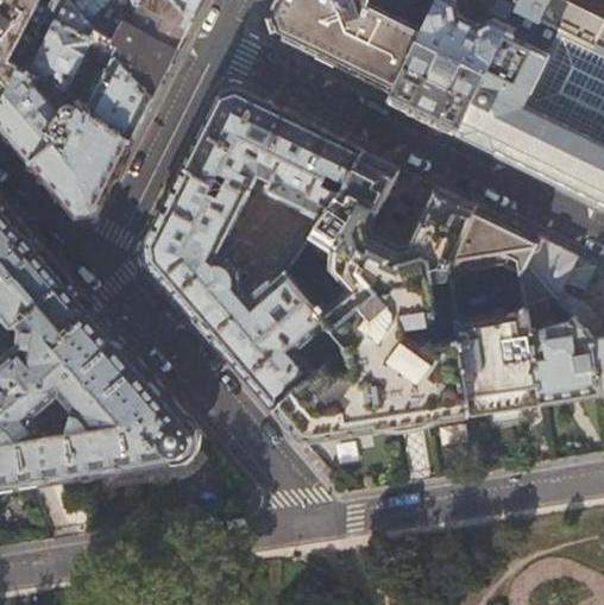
[(0,96),(14,68),(43,11),(48,0),(0,0),(0,96)]
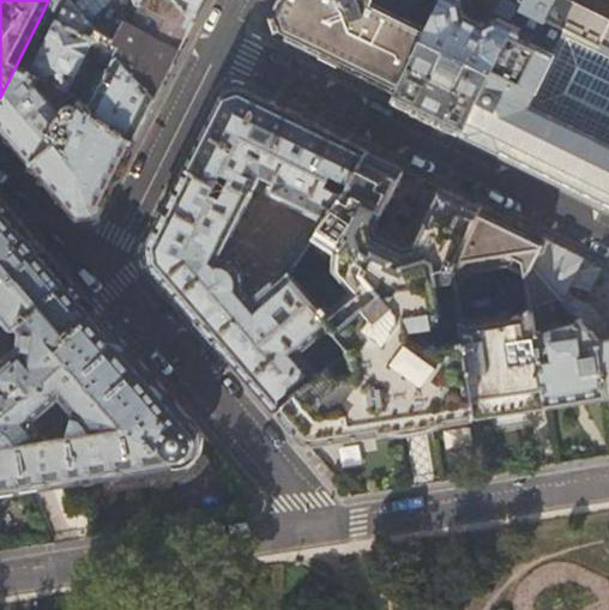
[(64,0),(48,0),(43,11),(54,17),(29,66),(24,64),(20,72),(62,94),(86,44),(97,59),(95,61),(98,66),(78,107),(128,144),(142,120),(175,52),(127,26),(126,28),(120,25),(115,31),(91,19),(85,24),(64,0)]
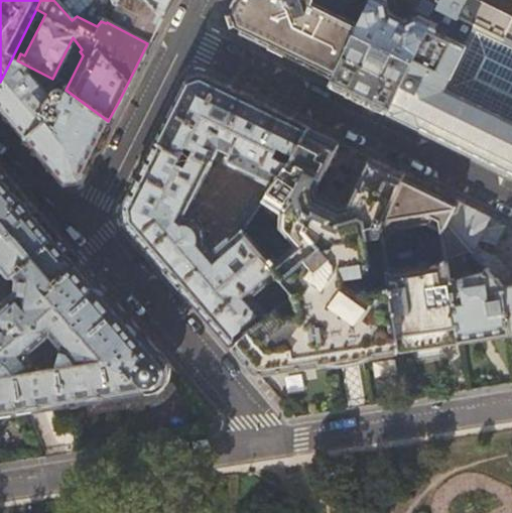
[(152,33),(160,18),(143,0),(108,0),(110,3),(115,5),(107,22),(147,43),(152,33)]
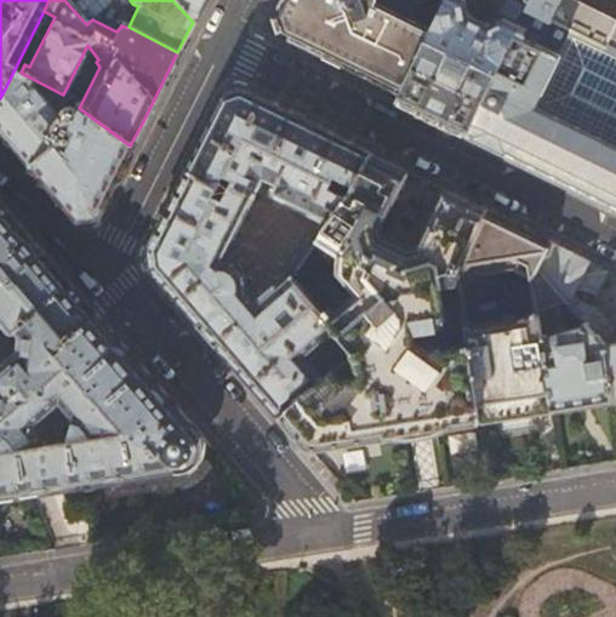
[(172,0),(193,22),(203,0),(172,0)]
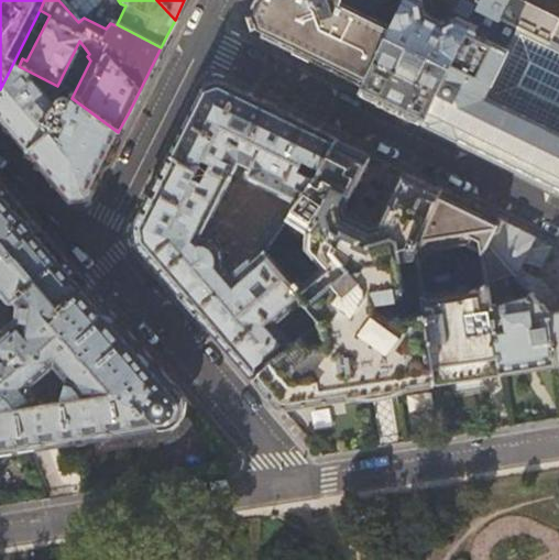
[(252,0),(248,10),(252,13),(251,17),(248,18),(253,33),(255,32),(261,34),(259,40),(265,43),(300,61),(359,88),(402,0),(252,0)]
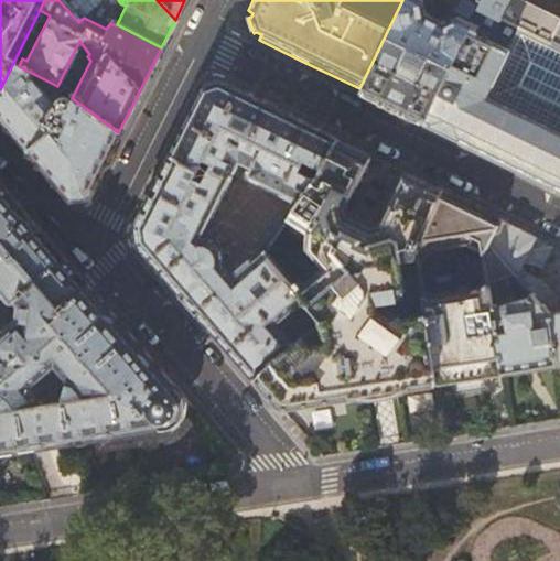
[(429,6),(431,0),(402,0),(359,88),(357,94),(398,114),(420,125),(463,32),(474,10),(475,10),(477,6),(465,0),(453,0),(447,14),(429,6)]
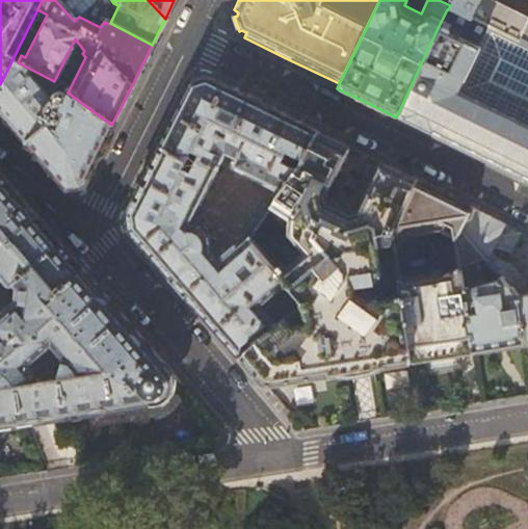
[(527,0),(452,0),(450,5),(448,9),(484,27),(527,49),(527,0)]
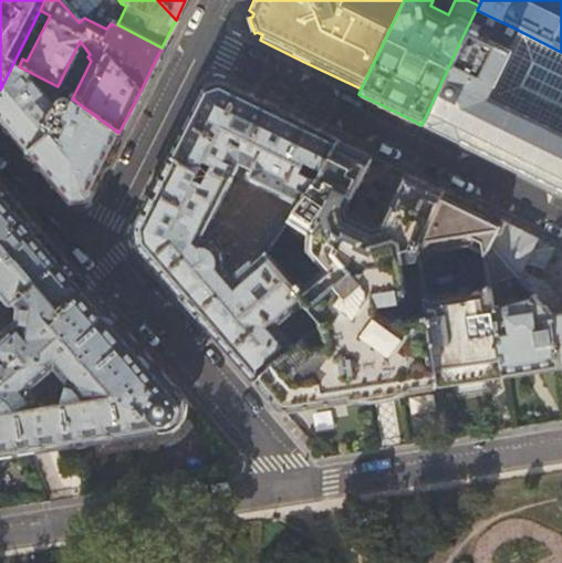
[(561,52),(516,29),(503,52),(465,32),(422,125),(469,148),(558,191),(561,194),(561,52)]
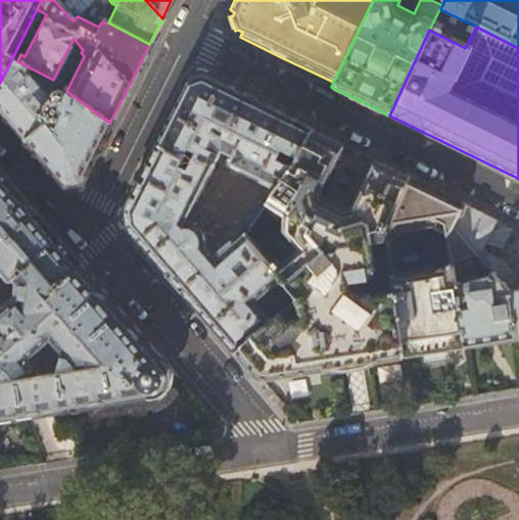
[(17,61),(12,58),(0,83),(0,113),(5,120),(22,140),(41,122),(36,115),(45,99),(56,81),(53,80),(17,61)]
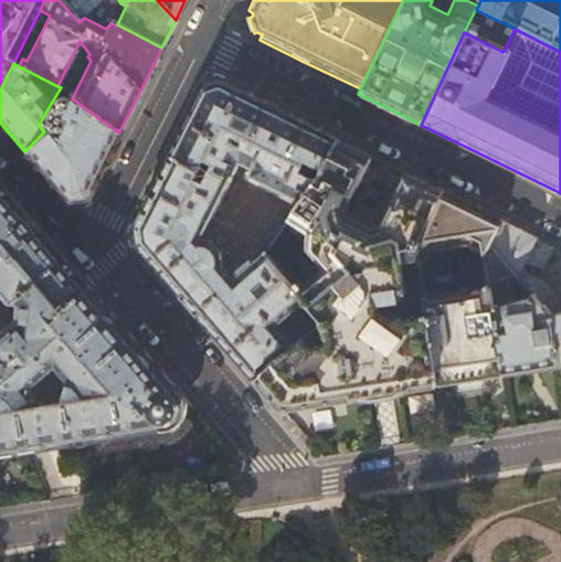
[(303,161),(320,169),(332,142),(276,115),(217,85),(201,92),(181,133),(148,197),(131,229),(134,246),(180,299),(251,381),(289,348),(272,327),(302,301),(288,286),(263,254),(262,255),(232,279),(218,264),(220,260),(219,255),(218,254),(217,251),(214,246),(209,242),(204,241),(200,241),(237,163),(247,168),(245,172),(245,175),(245,177),(247,179),(297,202),(314,179),(298,170),(303,161)]
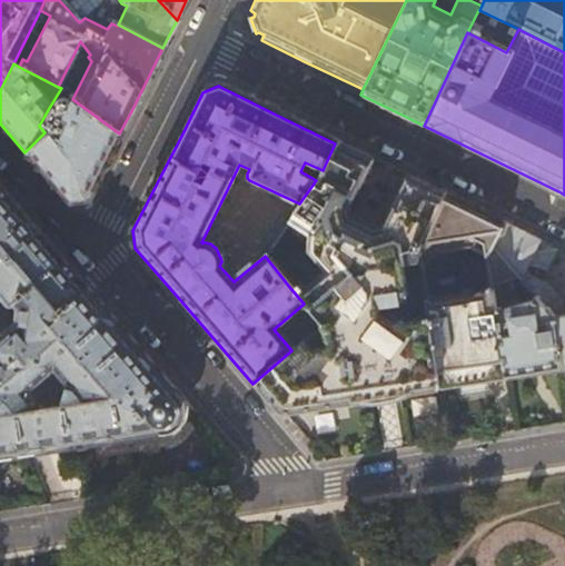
[(61,122),(49,108),(39,126),(45,132),(25,152),(41,172),(68,204),(86,201),(95,182),(108,156),(119,133),(72,99),(70,97),(63,107),(67,119),(61,122)]
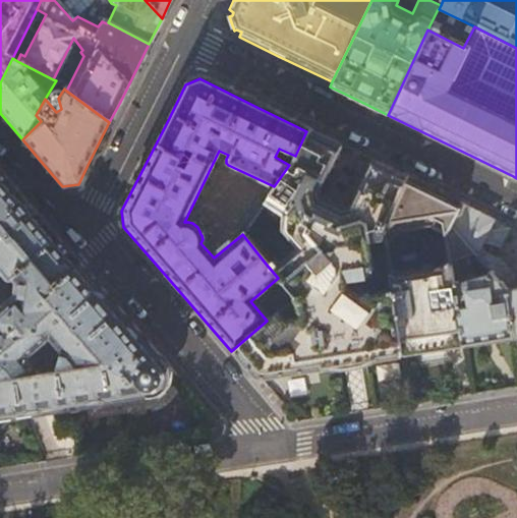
[(267,321),(231,351),(244,366),(252,377),(257,379),(260,380),(308,371),(400,357),(388,279),(383,247),(380,228),(401,183),(403,179),(369,163),(347,209),(341,211),(317,198),(314,191),(338,147),(306,131),(295,156),(289,165),(274,186),(263,204),(257,212),(261,214),(267,206),(279,215),(280,231),(293,247),(274,264),(270,262),(266,264),(278,278),(294,298),(267,321)]
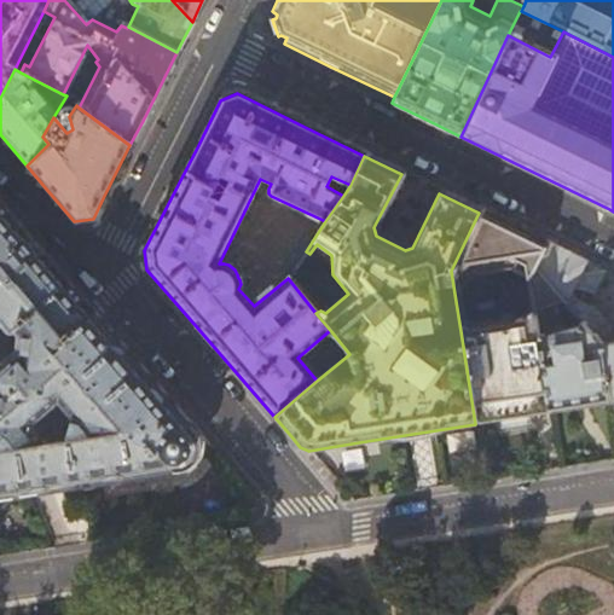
[(0,324),(5,330),(9,331),(12,330),(16,336),(16,350),(0,364),(0,497),(115,480),(116,479),(122,477),(131,476),(132,477),(168,471),(168,469),(172,470),(179,470),(187,466),(190,465),(193,460),(197,453),(197,447),(196,440),(193,434),(186,427),(35,250),(0,209),(0,324)]
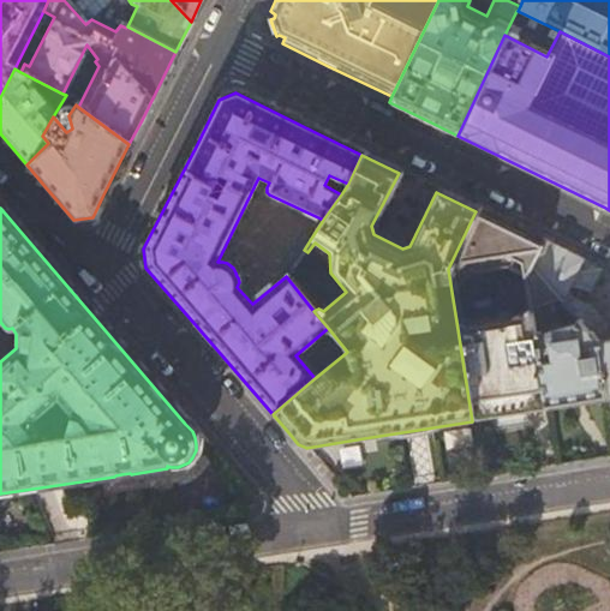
[(512,235),(473,216),(448,269),(452,292),(467,276),(504,270),(521,279),(527,268),(538,249),(512,235)]
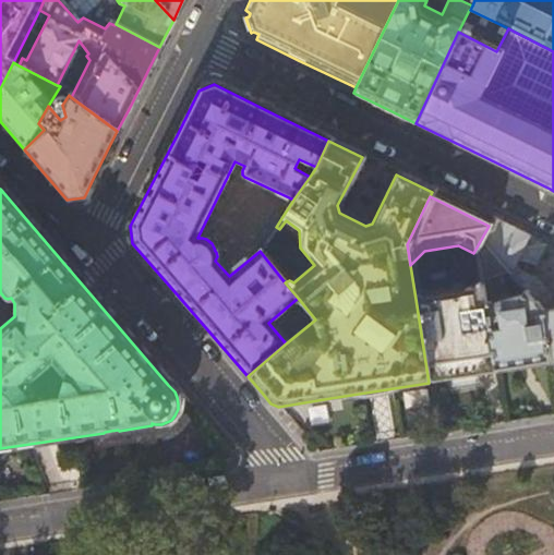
[(262,248),(276,227),(281,218),(272,214),(253,241),(262,248)]
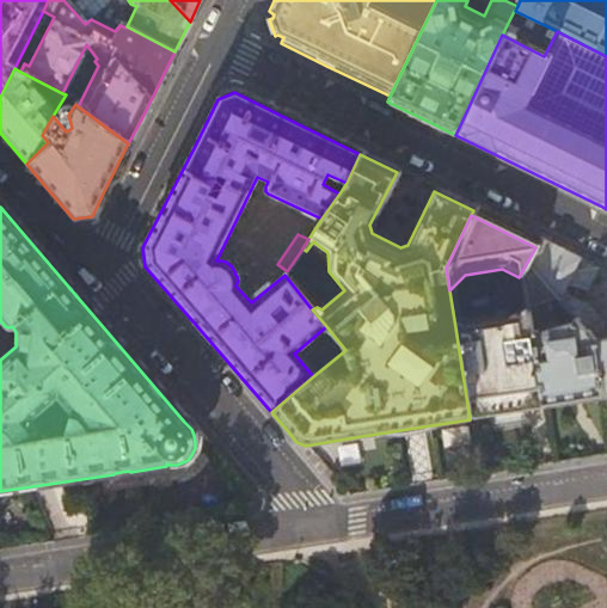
[(538,241),(535,247),(525,266),(559,306),(572,323),(590,344),(599,399),(606,397),(606,341),(604,342),(601,325),(586,306),(572,302),(574,295),(583,299),(596,270),(574,259),(538,241)]
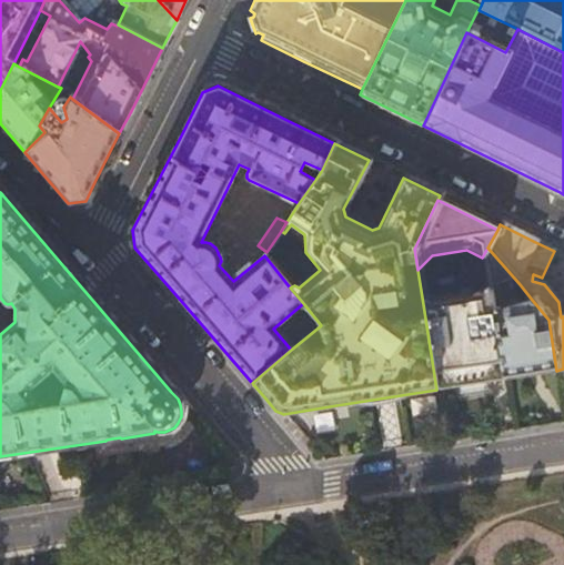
[(487,248),(482,258),(487,292),(502,380),(526,375),(556,371),(549,320),(532,300),(519,304),(510,283),(520,284),(487,248)]
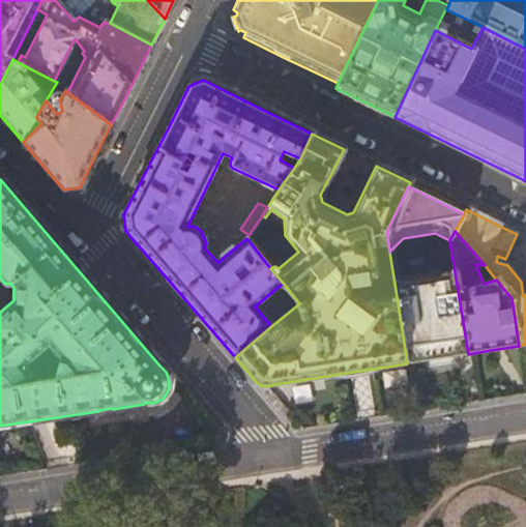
[(455,272),(395,284),(407,363),(437,359),(468,354),(455,272)]
